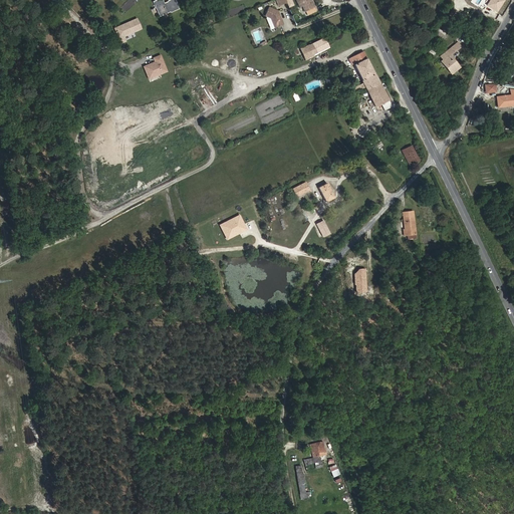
[(179,9),(177,5),(178,5),(175,0),(168,0),(168,1),(164,3),(163,0),(155,0),(153,1),(160,16),(170,12),(179,9)]
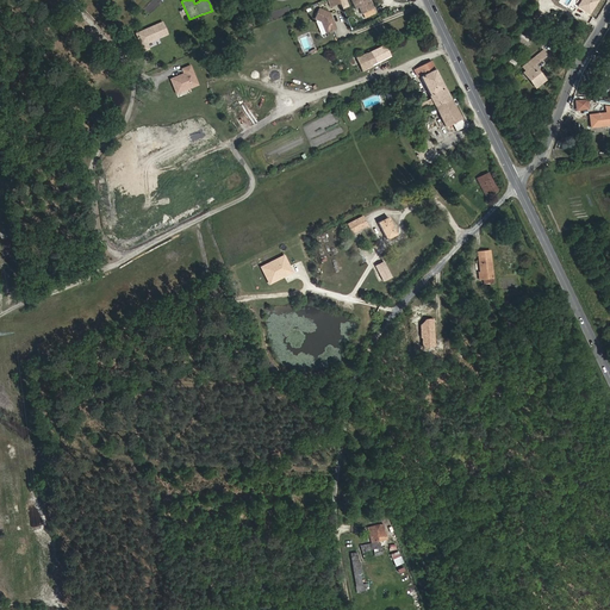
[(374,7),(369,0),(367,1),(366,0),(350,0),(355,8),(358,6),(361,13),(374,7)]
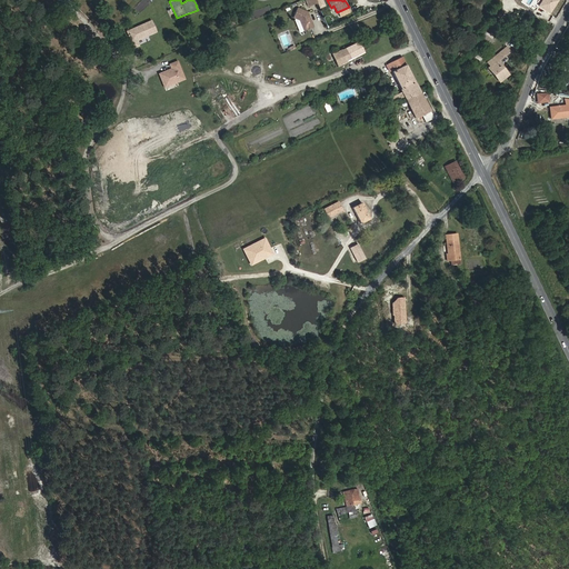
[(537,16),(541,8),(535,5),(531,12),(537,16)]
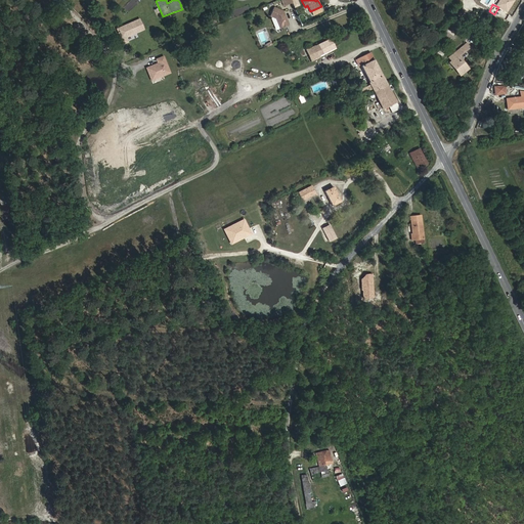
[(289,25),(286,16),(285,16),(284,14),(285,14),(284,11),(273,7),(270,16),(275,18),(279,29),(289,25)]
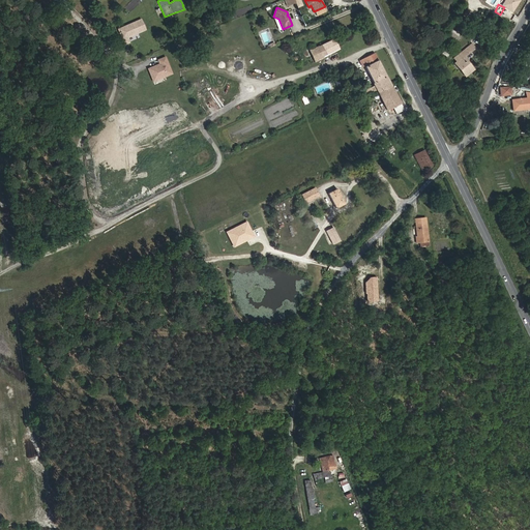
[(134,34),(133,33),(135,33),(135,34),(145,29),(141,19),(118,29),(125,43),(129,42),(127,37),(134,34)]
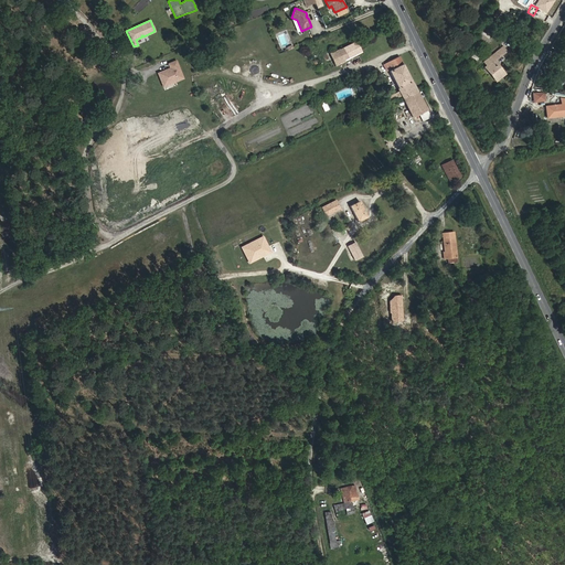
[(491,38),(481,31),(478,35),(487,42),(491,38)]
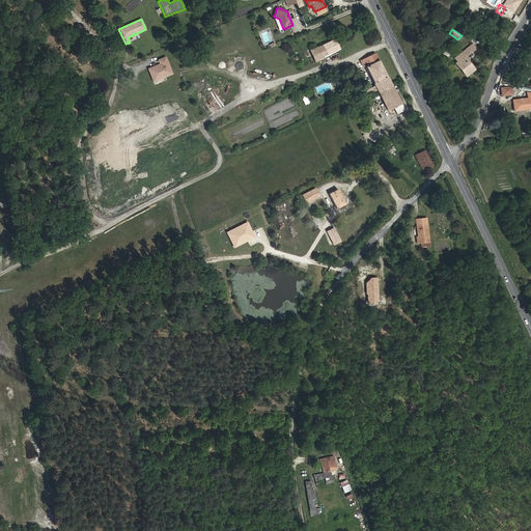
[(339,49),(334,39),(319,47),(310,51),(312,56),(313,57),(315,62),(325,57),(324,56),(339,49)]
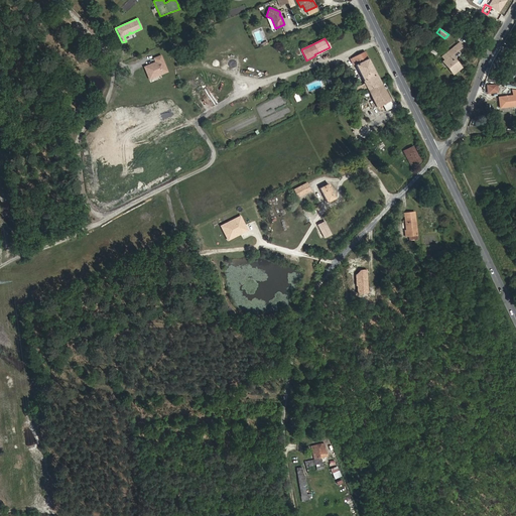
[(462,68),(452,55),(463,47),(460,42),(442,56),(444,59),(442,61),(453,75),(462,68)]
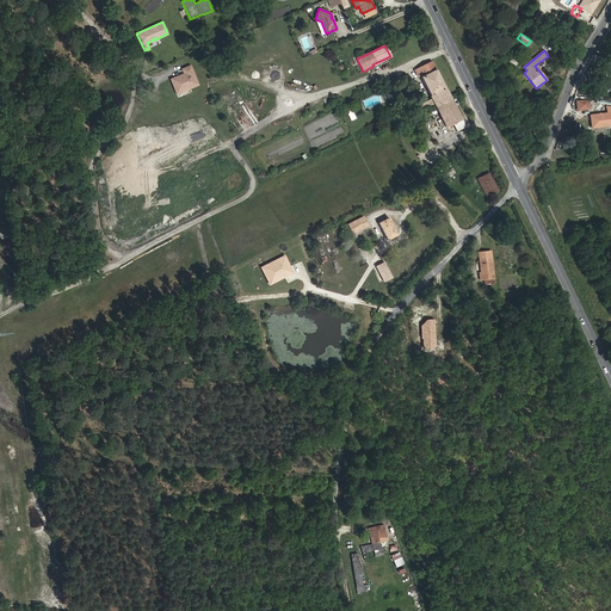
[(451,99),(431,61),(417,68),(420,76),(436,106),(451,99)]
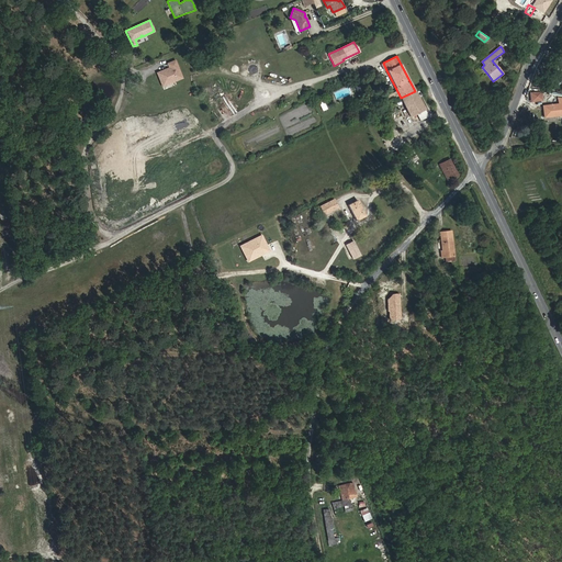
[(161,88),(183,79),(175,59),(166,63),(168,67),(156,71),(161,88)]
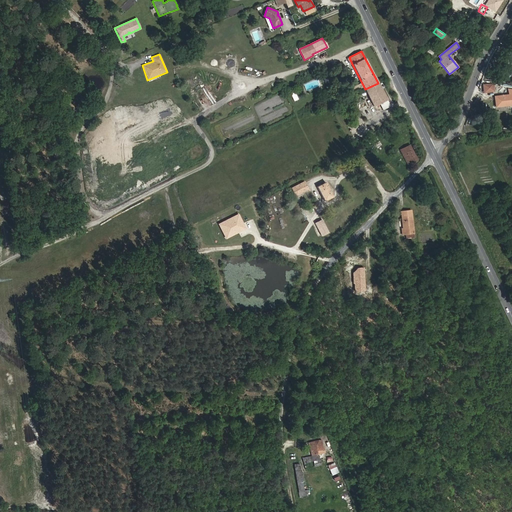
[(386,99),(378,83),(365,89),(374,106),(379,103),(383,110),(390,106),(386,99)]
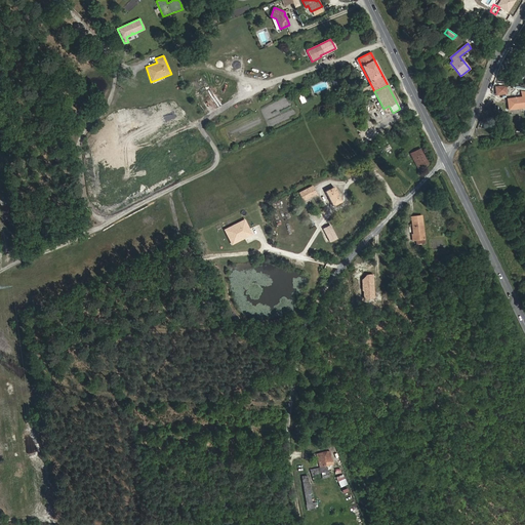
[(300,90),(296,92),(300,104),(306,102),(300,90)]
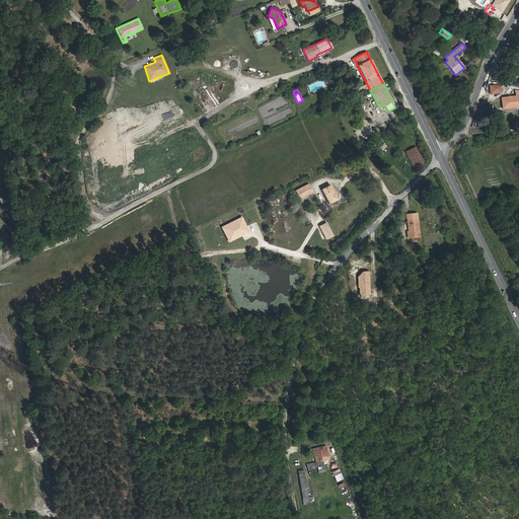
[(518,105),(518,90),(518,95),(516,96),(502,97),(503,108),(518,105)]
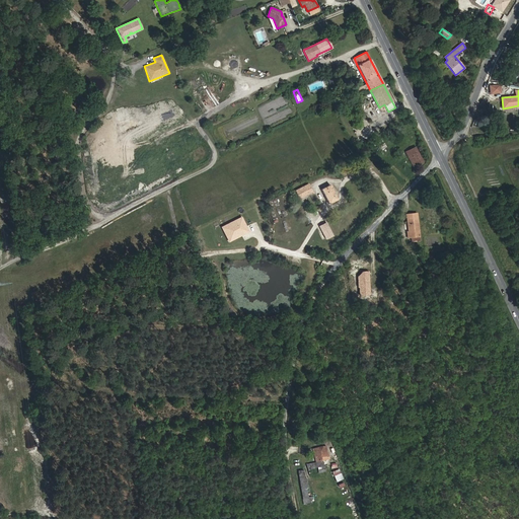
[(275,123),(294,118),(290,101),(287,102),(285,96),(272,99),(276,117),(273,118),(275,123)]
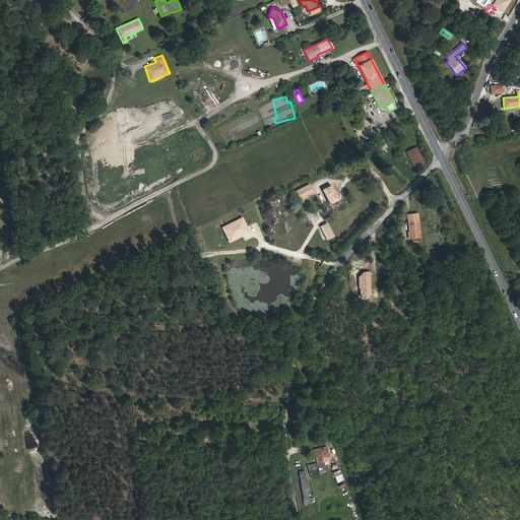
[(378,151),(387,147),(385,143),(376,148),(378,151)]
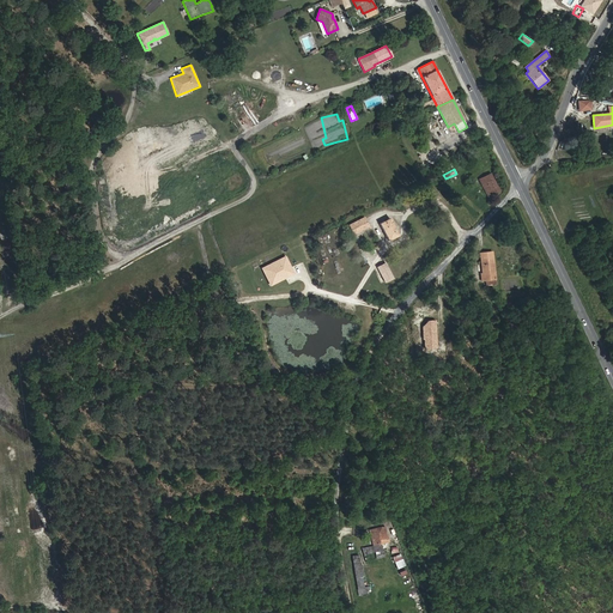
[(501,192),(491,174),(479,180),(489,198),(501,192)]
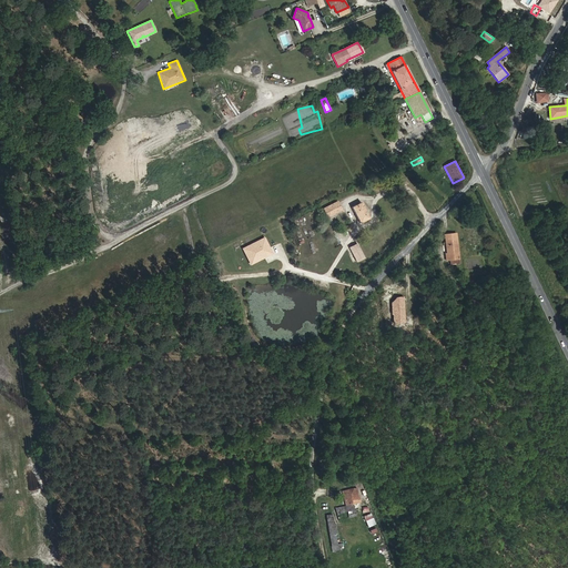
[(342,210),(337,202),(331,205),(335,213),(342,210)]
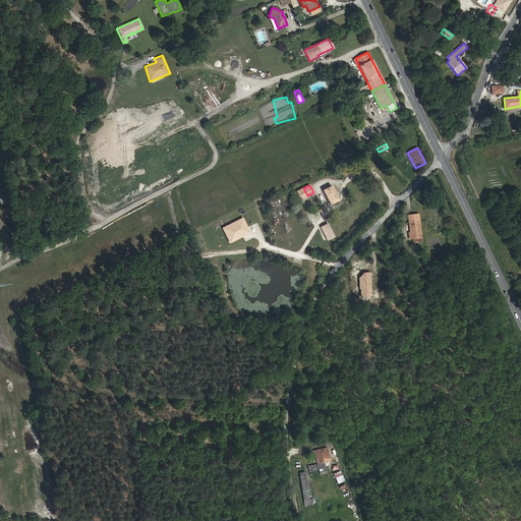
[(339,200),(331,185),(323,190),(330,205),(339,200)]
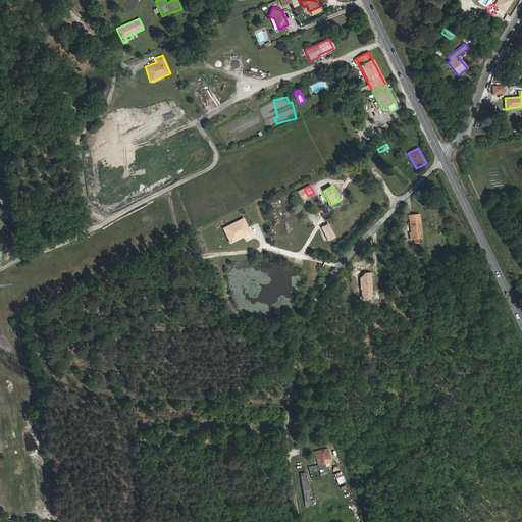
[(308,196),(304,189),(298,192),(302,199),(308,196)]
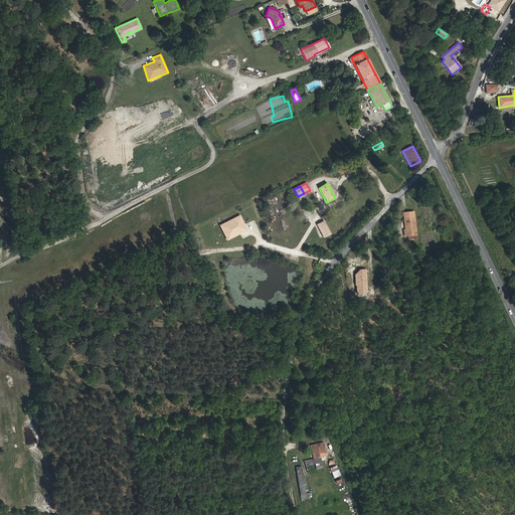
[(416,234),(415,224),(414,224),(413,220),(414,220),(413,211),(403,212),(405,230),(403,230),(404,235),(407,235),(408,238),(413,238),(412,234),(416,234)]
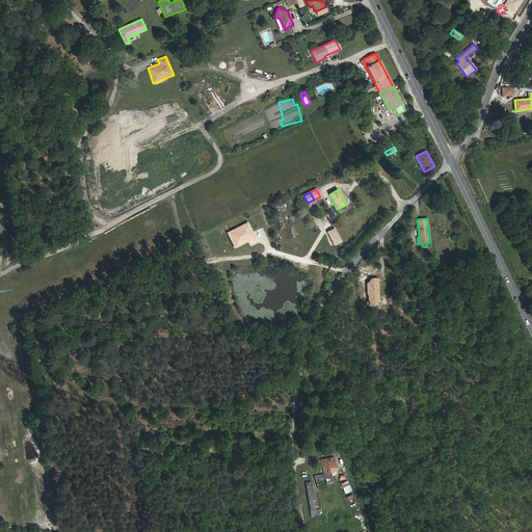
[(337,470),(334,457),(320,460),(322,468),(325,468),(326,473),(337,470)]
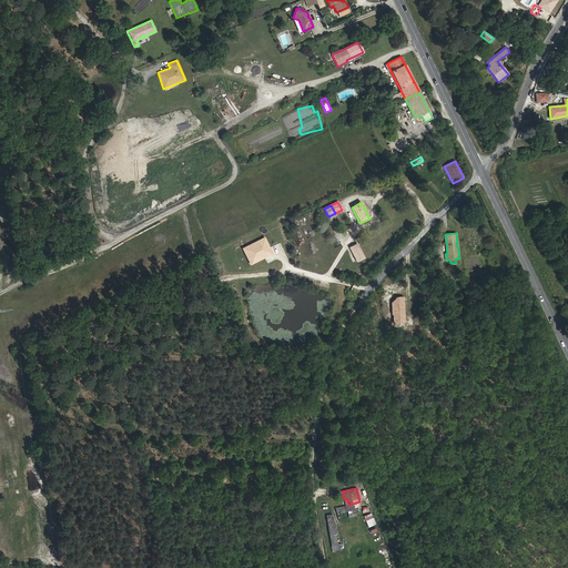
[(355,514),(353,505),(336,508),(337,513),(348,510),(350,515),(355,514)]
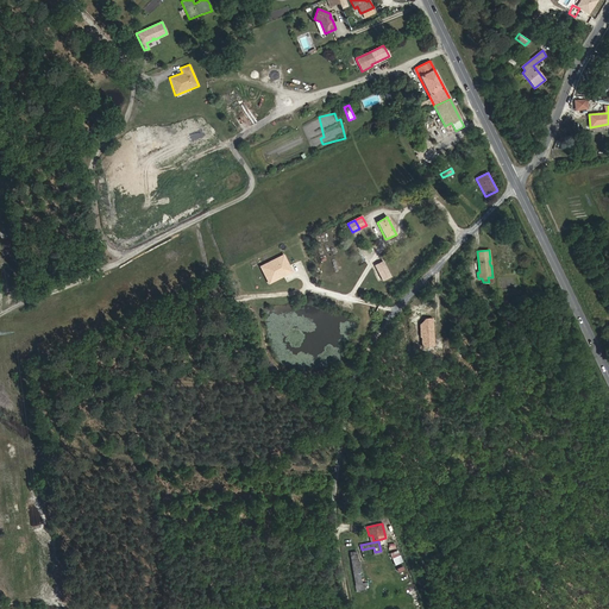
[(389,553),(394,565),(402,562),(397,550),(389,553)]
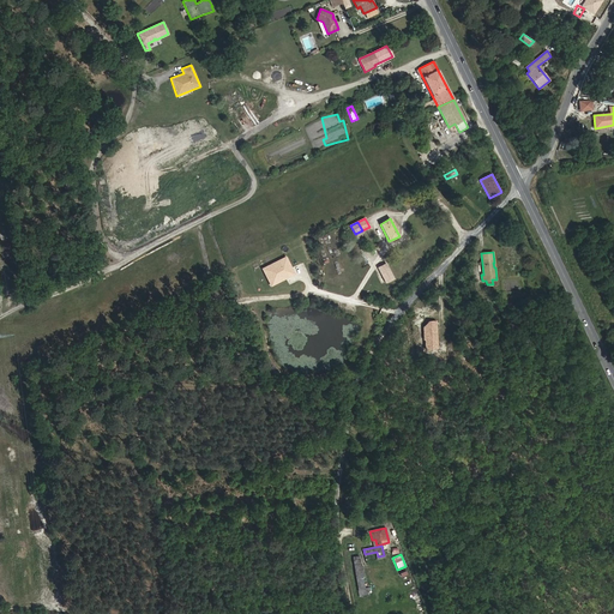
[(365,589),(360,557),(353,558),(360,597),(365,596),(365,597),(371,596),(369,588),(365,589)]
